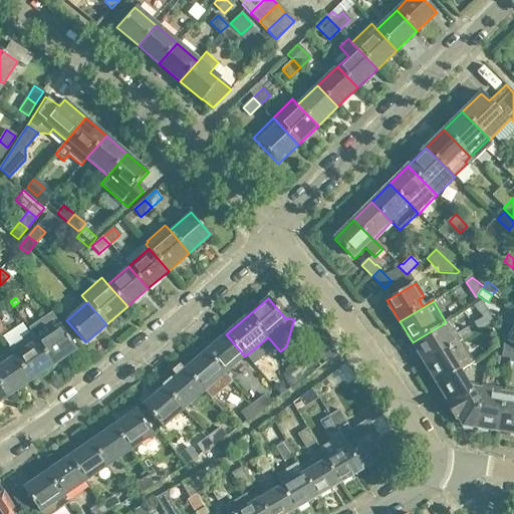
[(490,325),(485,317),(475,324),(479,331),(490,325)]
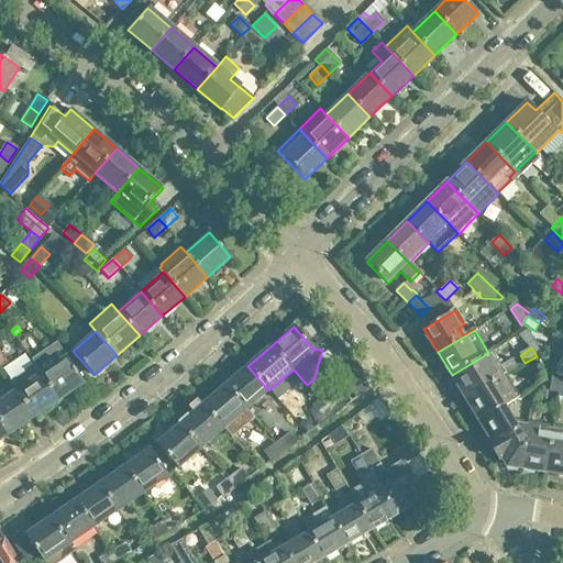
[(459,393),(461,392),(465,399),(506,375),(492,352),(488,353),(452,375),(449,377),(459,393)]
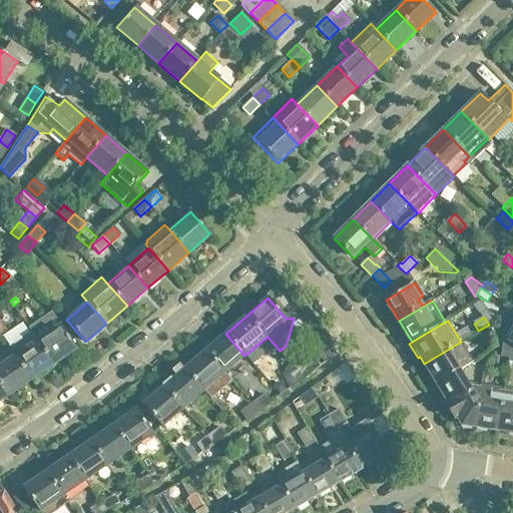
[(76,349),(60,325),(37,340),(37,341),(54,365),(76,349)]
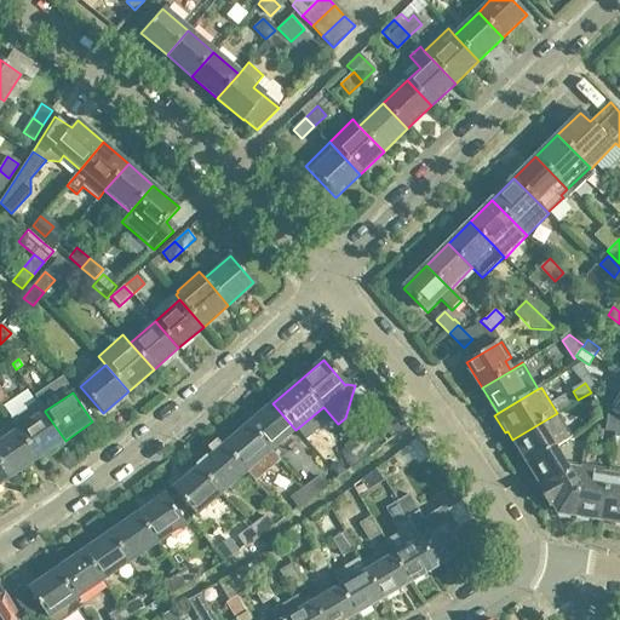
[(596,401),(591,392),(578,400),(584,408),(596,401)]
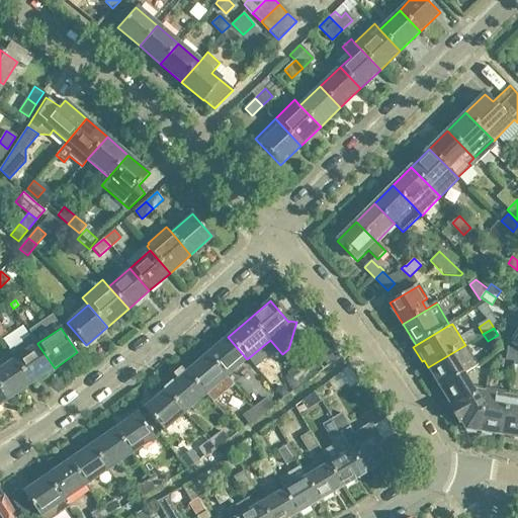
[(55,368),(37,344),(37,343),(31,334),(8,349),(15,359),(31,383),(55,368)]
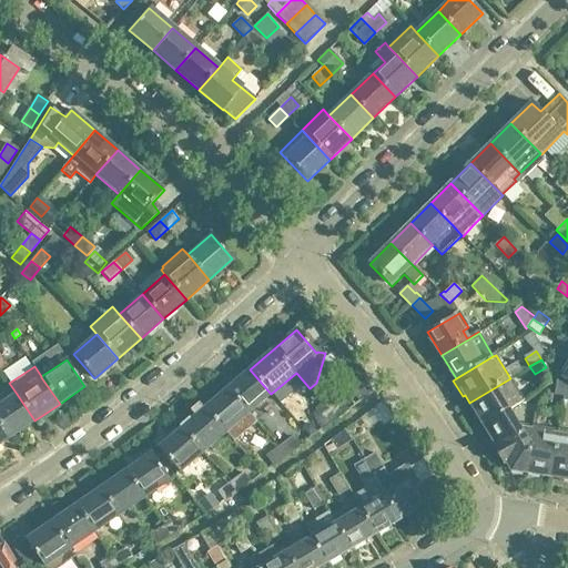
[(271,394),(250,369),(226,389),(247,414),(271,394)]
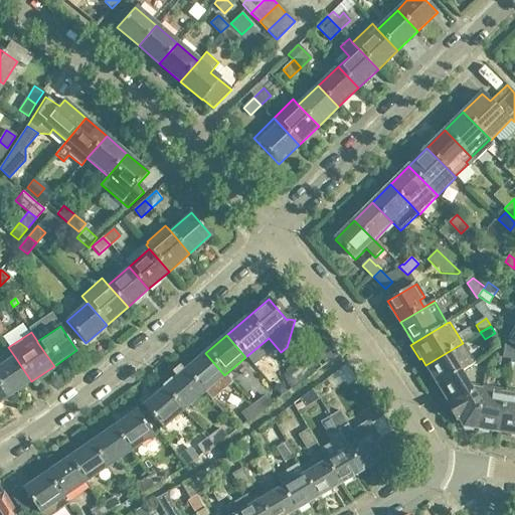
[(504,350),(505,343),(500,340),(496,345),(504,350)]
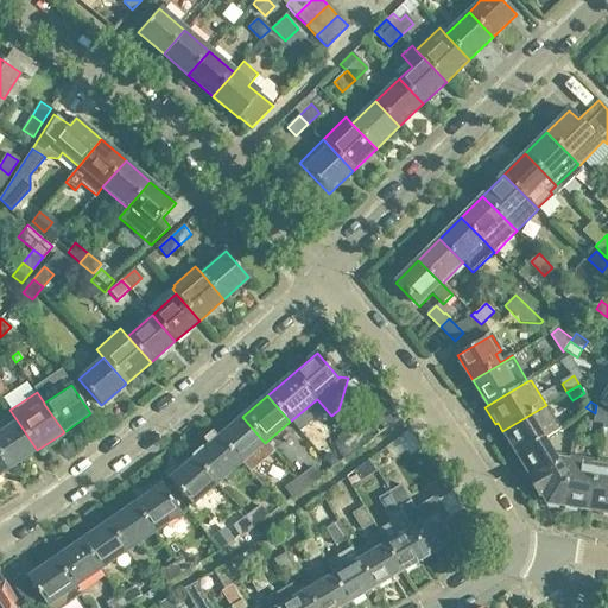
[(543,441),(561,430),(546,405),(502,431),(508,439),(505,441),(515,457),(518,455),(543,441)]
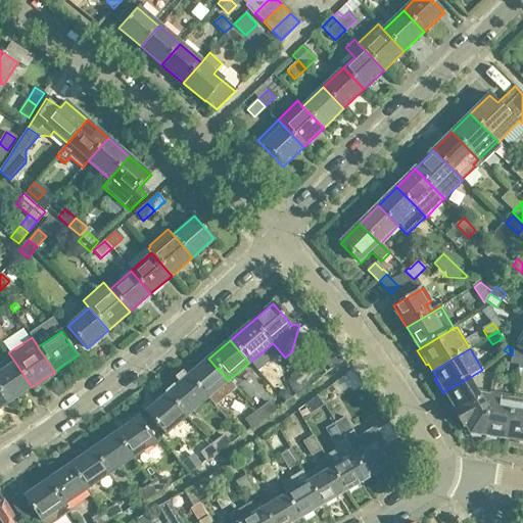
[(519,365),(521,353),(513,348),(512,355),(511,363),(519,365)]
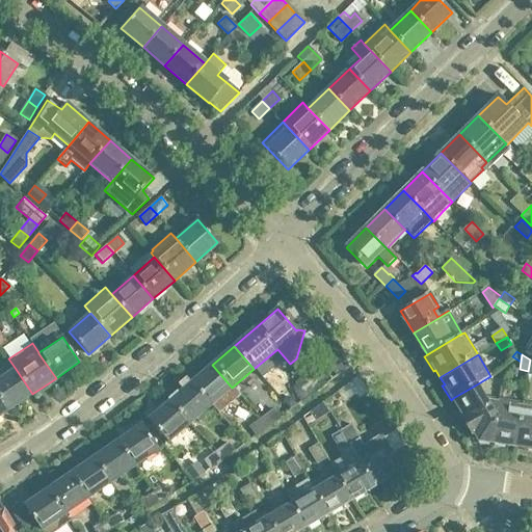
[(343,356),(338,361),(344,370),(349,367),(343,356)]
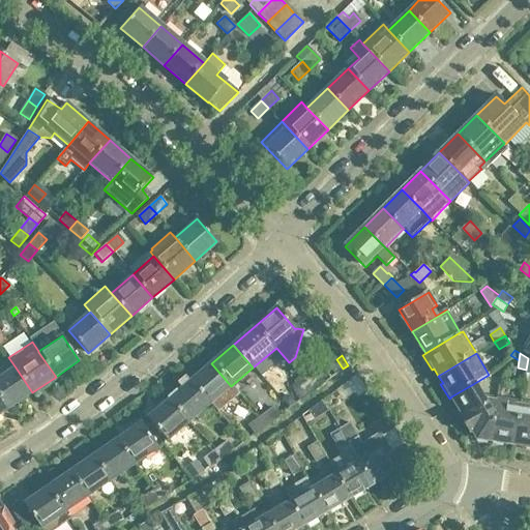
[(231,386),(211,363),(190,382),(210,405),(231,386)]
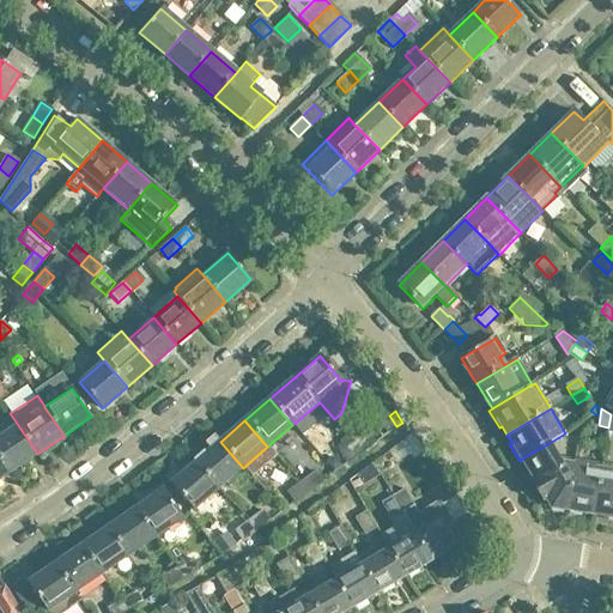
[(37,454),(18,425),(0,436),(0,456),(11,472),(37,454)]
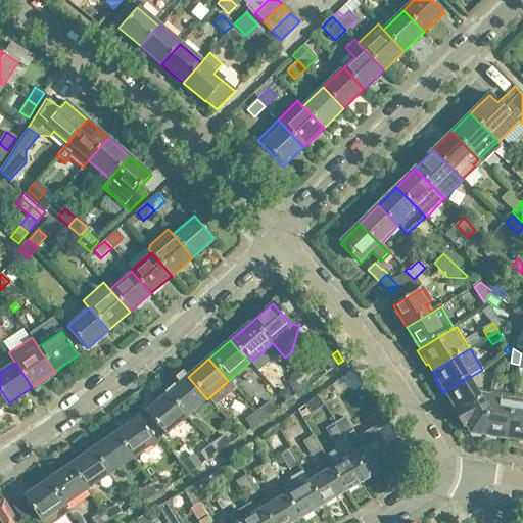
[(321,378),(315,370),(302,378),(308,387),(321,378)]
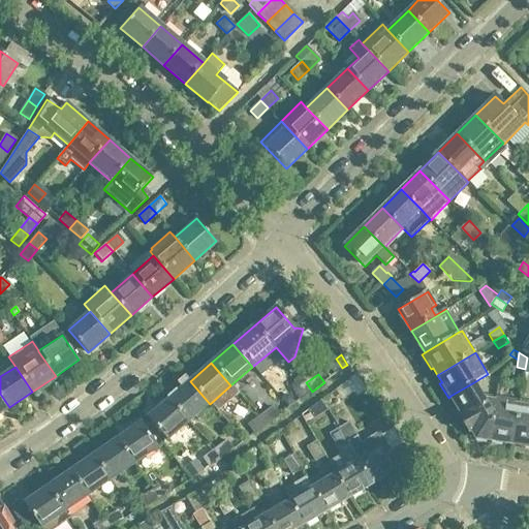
[(337,406),(363,395),(356,379),(331,391),(337,406)]
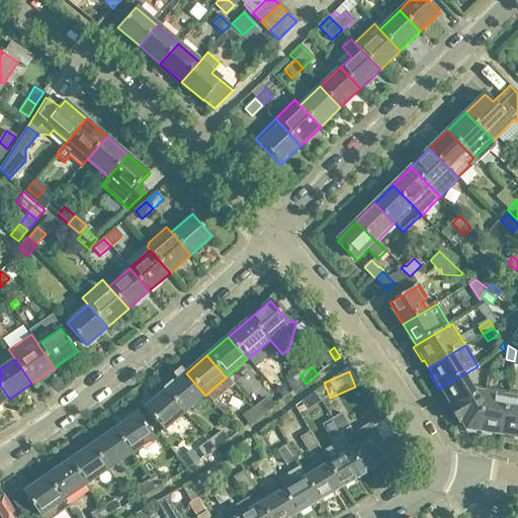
[(205,396),(186,373),(165,391),(184,413),(205,396)]
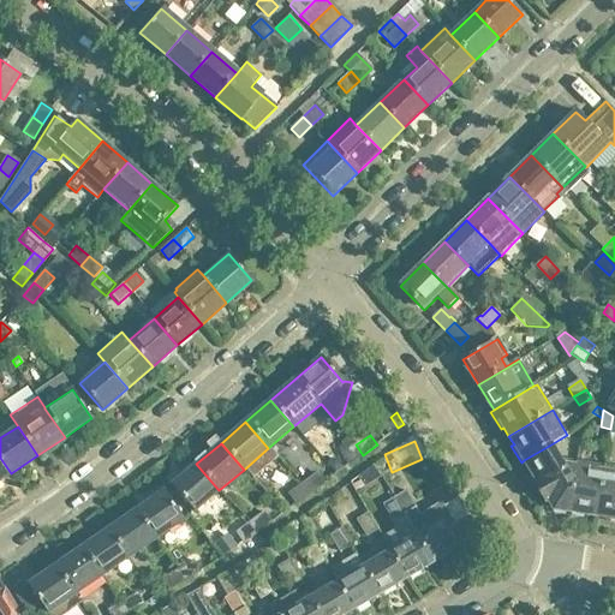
[(363,455),(356,445),(341,455),(348,465),(363,455)]
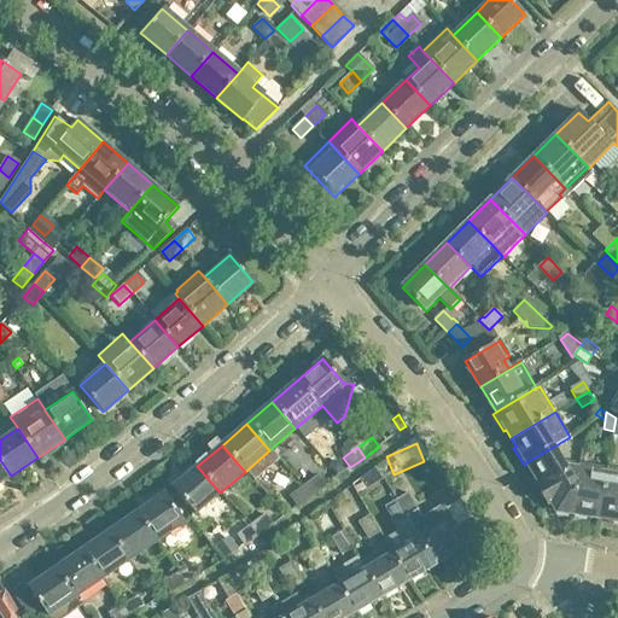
[(570,518),(579,465),(560,461),(552,448),(526,462),(540,485),(537,487),(554,516),(570,518)]
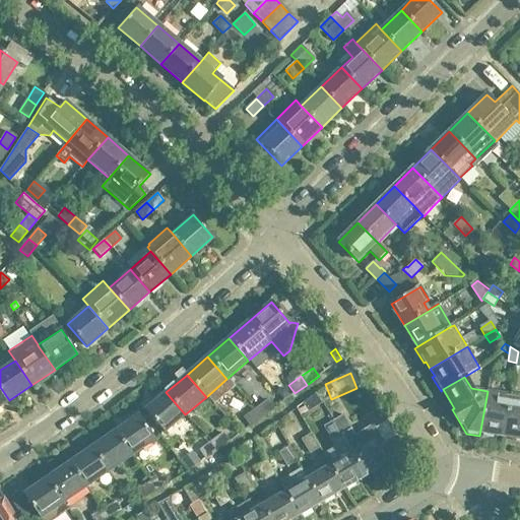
[(0,406),(9,400),(0,387),(0,406)]
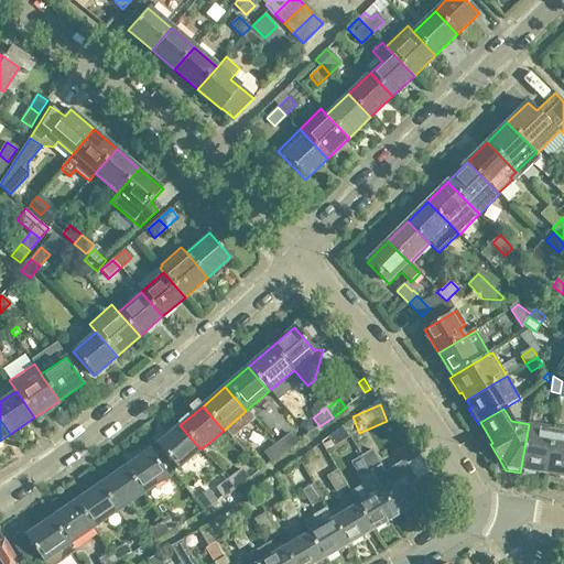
[(304,421),(300,425),(307,434),(315,429),(308,421),(304,421)]
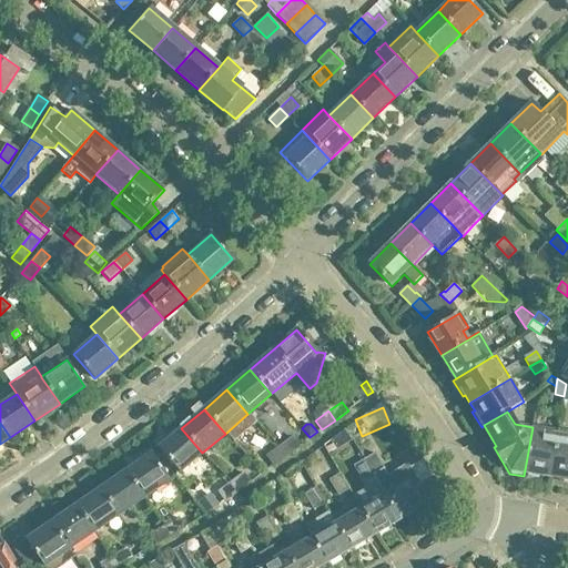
[(551,477),(559,432),(533,427),(524,476),(541,478),(541,476),(551,477)]
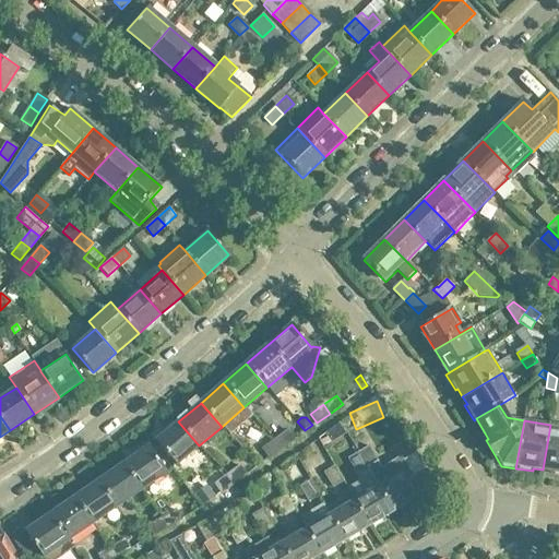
[(199,445),(178,421),(155,441),(177,465),(199,445)]
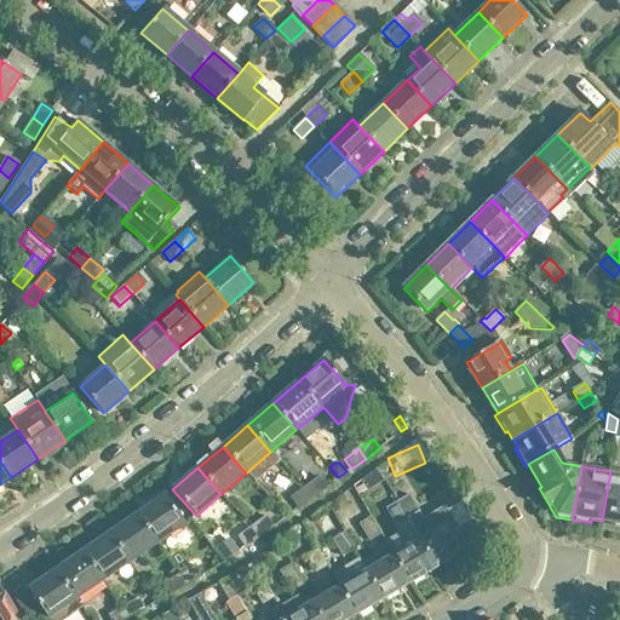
[(619,472),(610,471),(602,521),(612,523),(612,526),(619,527),(619,472)]
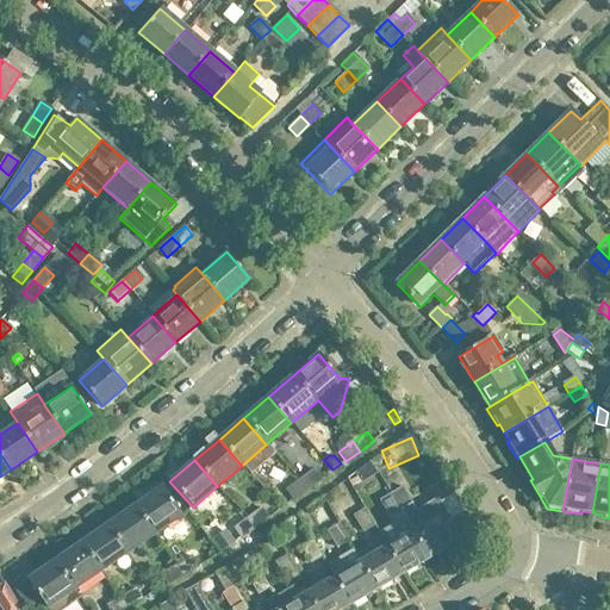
[(322,479),(315,470),(300,480),(307,490),(322,479)]
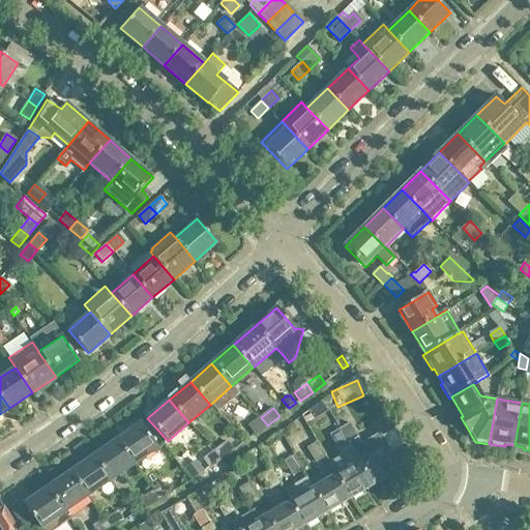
[(267,425),(261,417),(248,427),(255,435),(267,425)]
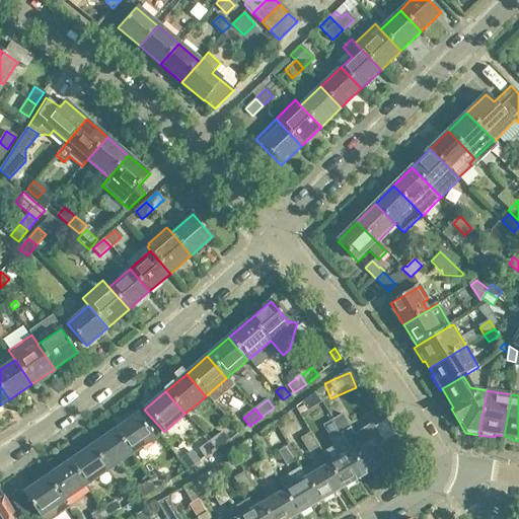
[(340,434),(350,428),(342,414),(331,420),(340,434)]
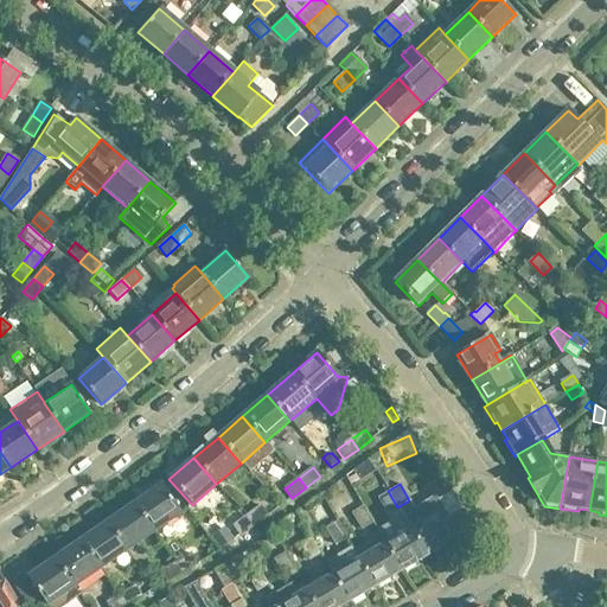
[(181,513),(161,485),(134,504),(154,532),(181,513)]
